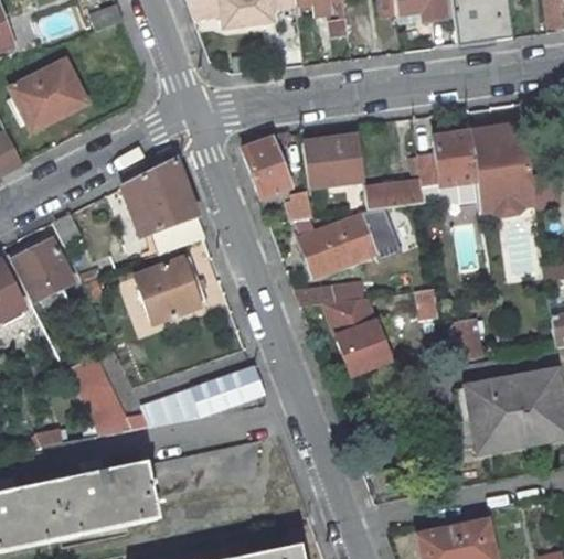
[(116,0),(89,11),(95,28),(123,18),(116,0)]
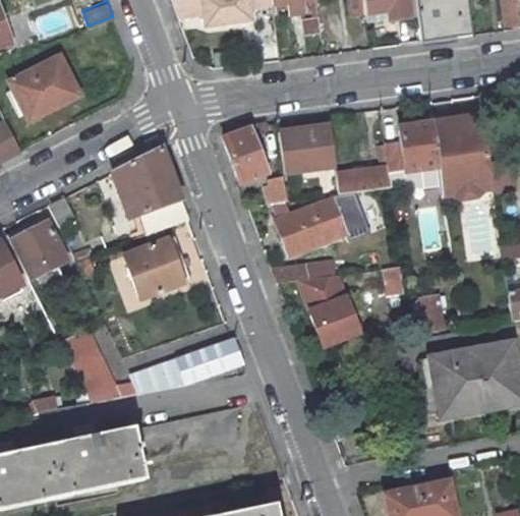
[(172,0),(178,13),(203,10),(205,20),(210,21),(228,19),(226,7),(225,0),(172,0)]
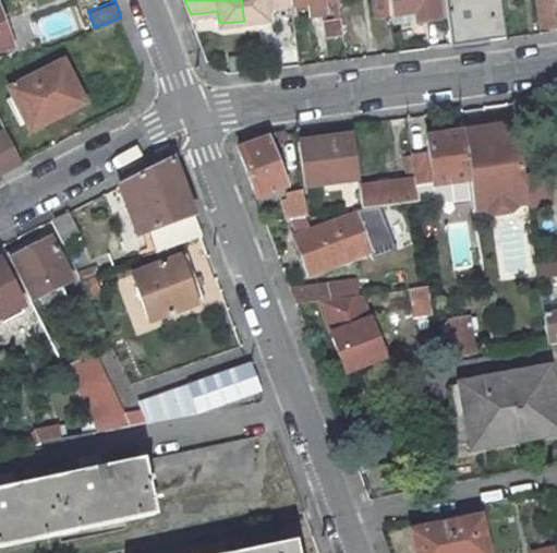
[(291,1),(291,0),(241,0),(242,8),(244,21),(263,19),(268,15),(267,4),(291,1)]
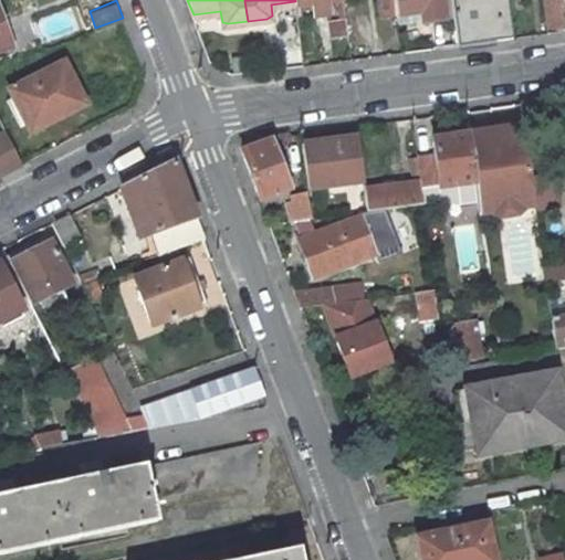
[(295,0),(295,1),(304,0),(313,0),(315,12),(332,10),(331,0),(295,0)]
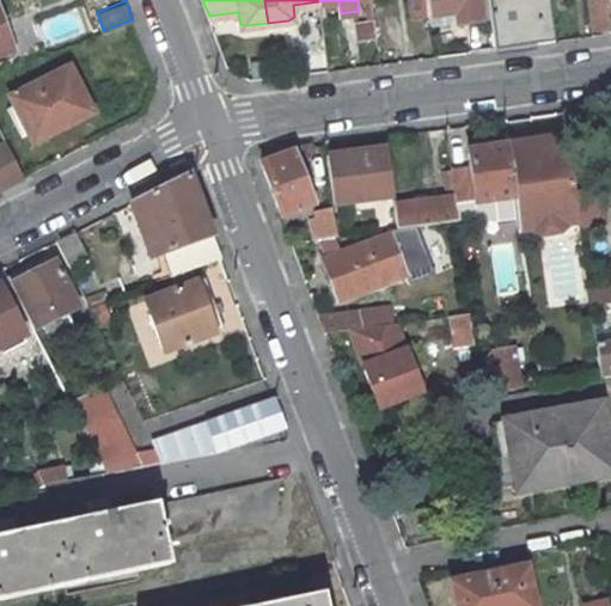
[(374,16),(372,0),(365,0),(367,17),(374,16)]
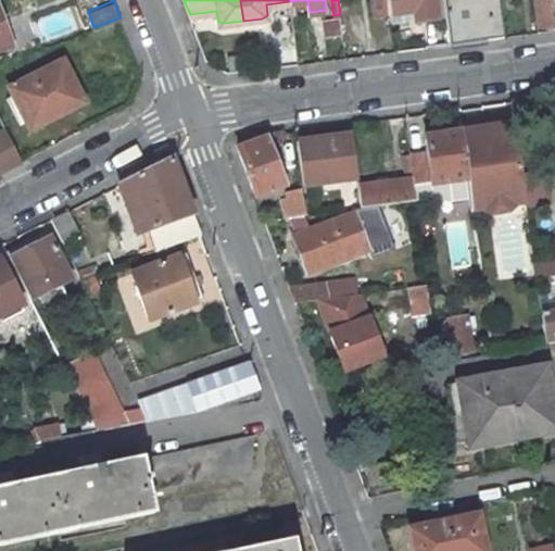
[(373,0),(375,12),(390,10),(389,0),(373,0)]
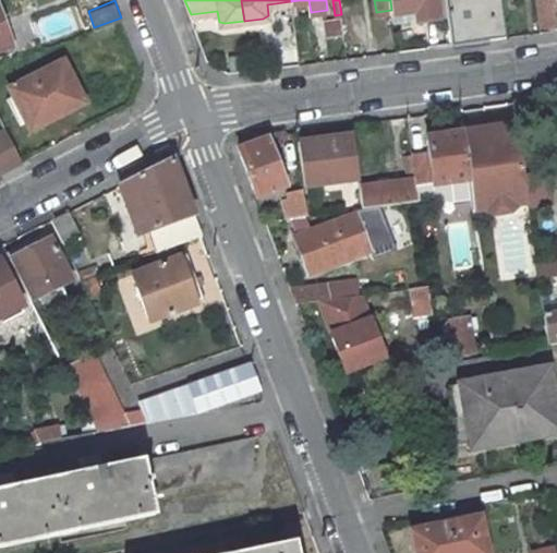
[(390,0),(391,10),(418,5),(419,16),(439,14),(437,0),(390,0)]
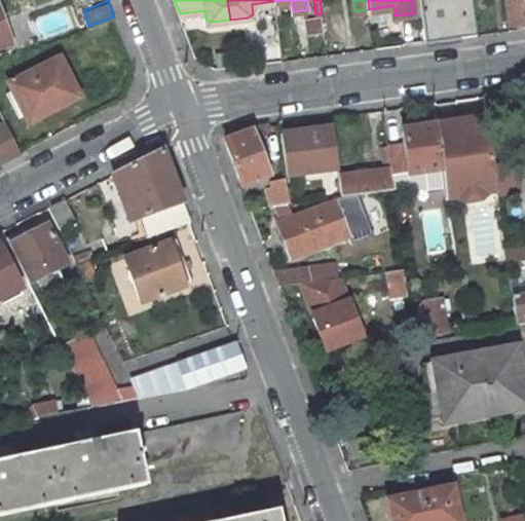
[(420,0),(425,38),(477,31),(473,0),(420,0)]
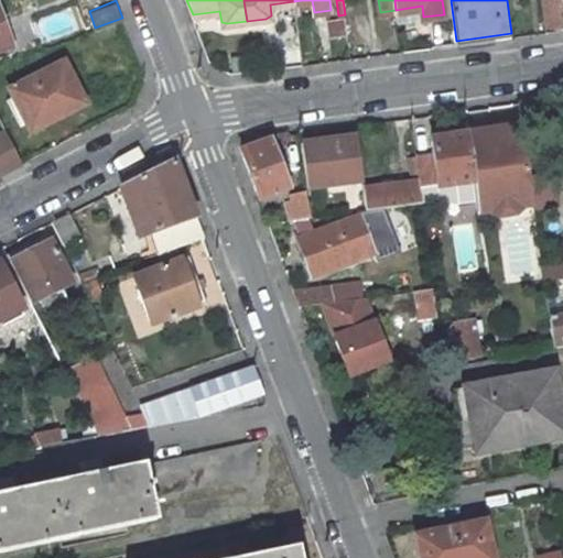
[(543,0),(548,29),(562,25),(562,0),(543,0)]
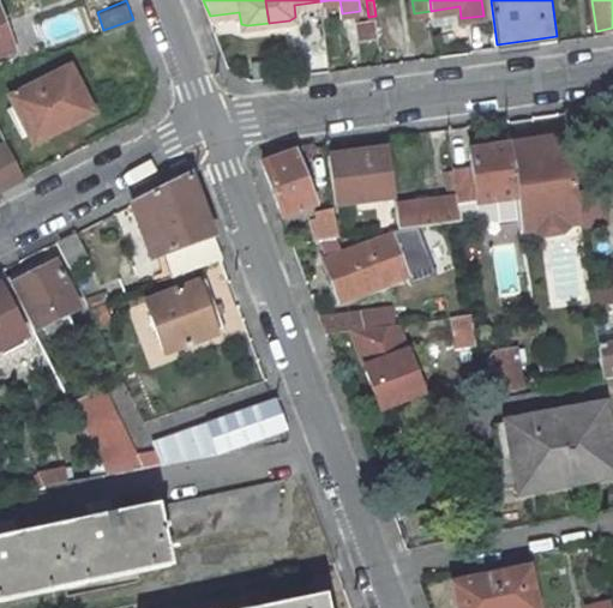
[(0,49),(13,46),(0,8),(0,49)]
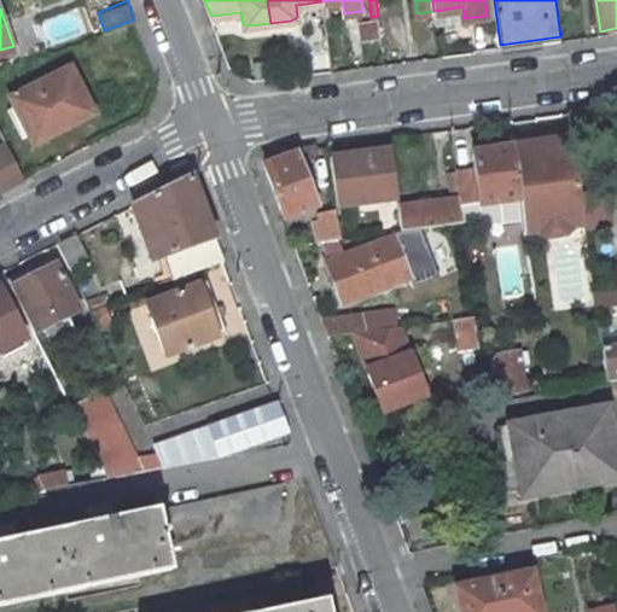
[(361,38),(380,35),(378,16),(371,17),(358,18),(361,38)]
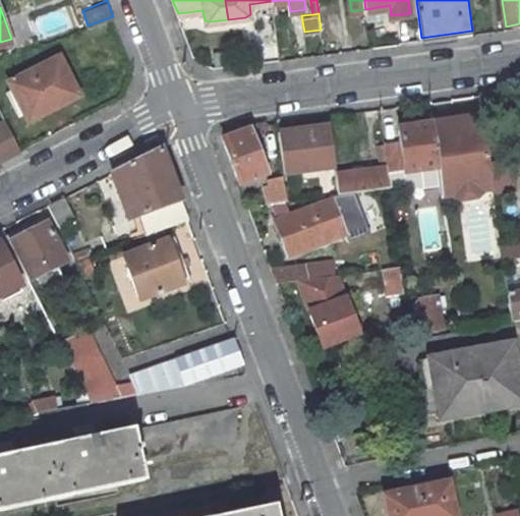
[(276,53),(273,27),(257,30),(261,55),(276,53)]
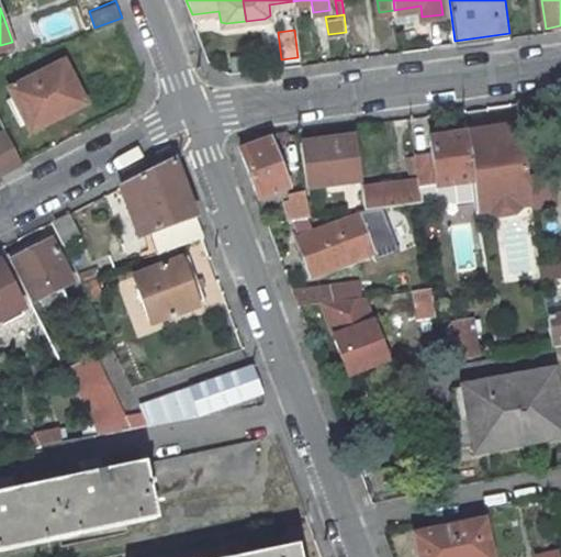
[(31,126),(85,99),(64,57),(10,85),(31,126)]
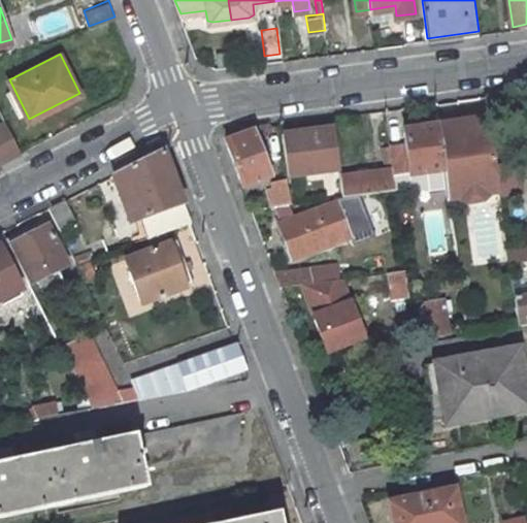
[(438,112),(439,120),(489,112),(488,106),(438,112)]
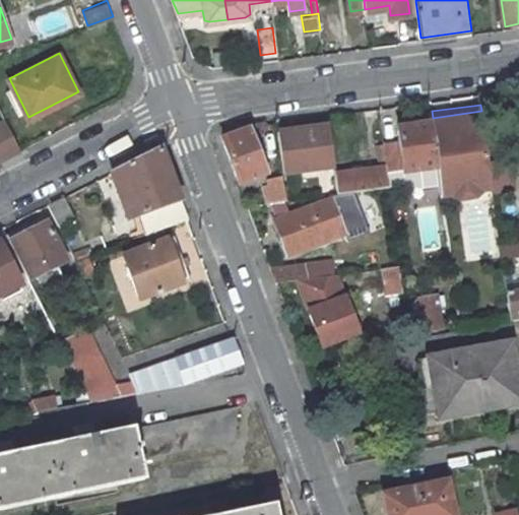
[(481,111),(433,118),(439,164),(439,171),(442,190),(455,188),(460,182),(472,181),(479,185),(492,184),(481,111)]
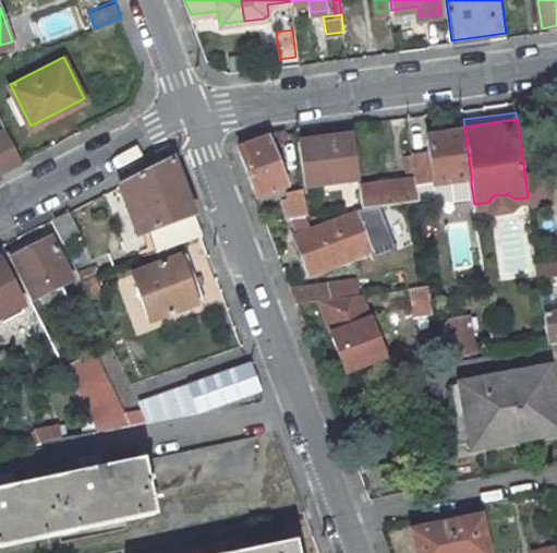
[(0,167),(1,168),(22,157),(7,127),(0,129),(0,167)]
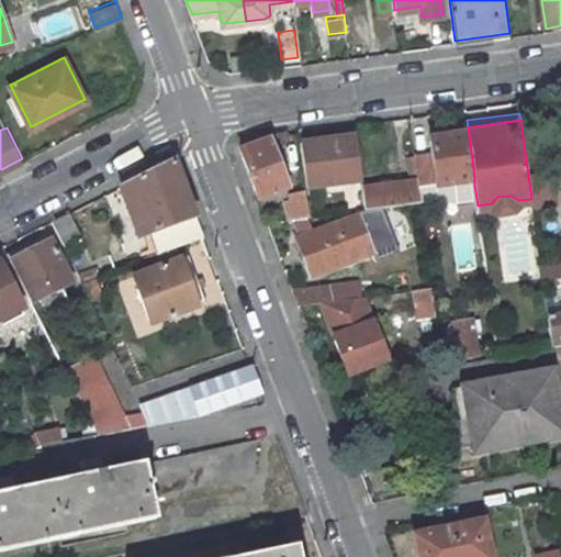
[(430,133),(433,149),(415,152),(418,177),(418,182),(436,180),(436,182),(463,179),(474,177),(468,127),(430,133)]
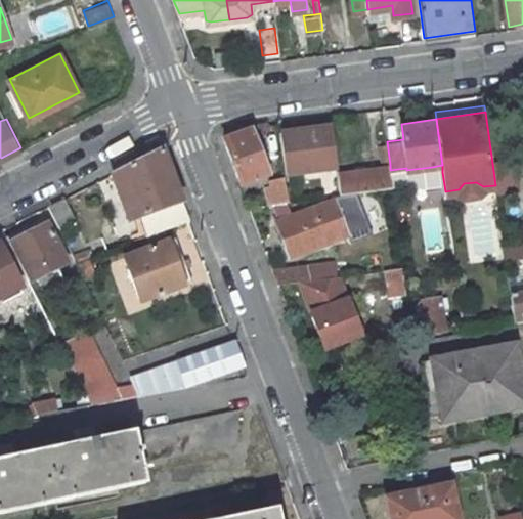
[(337,163),(332,123),(280,129),(286,170),(337,163)]
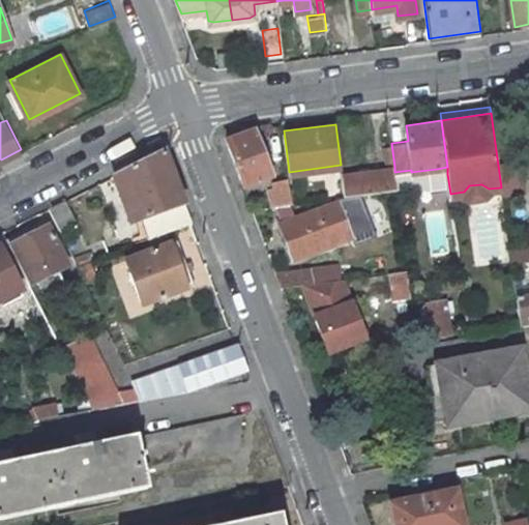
[(244,183),(271,173),(254,126),(227,137),(244,183)]
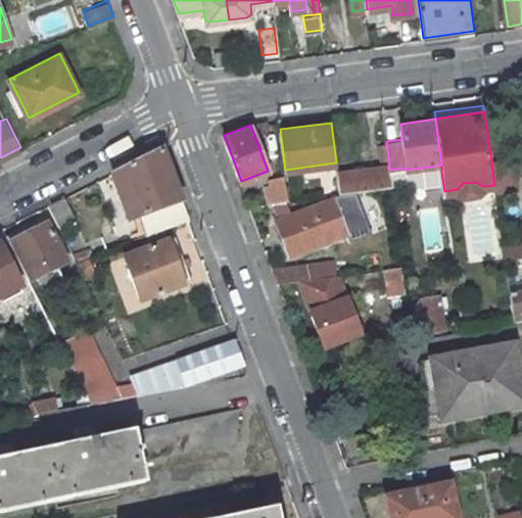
[(385,141),(380,142),(383,166),(389,165),(385,141)]
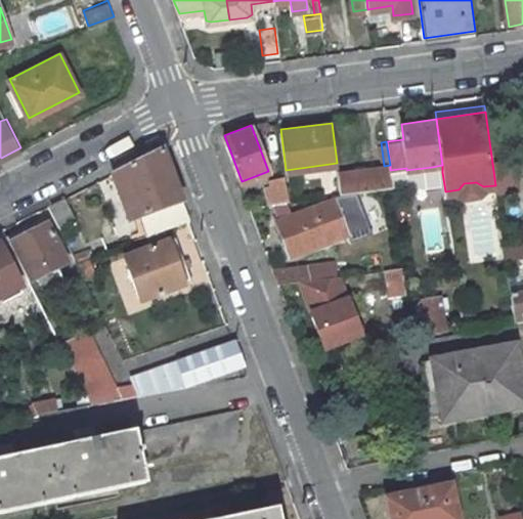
[(163,144),(122,165),(138,210),(146,233),(189,217),(163,144)]
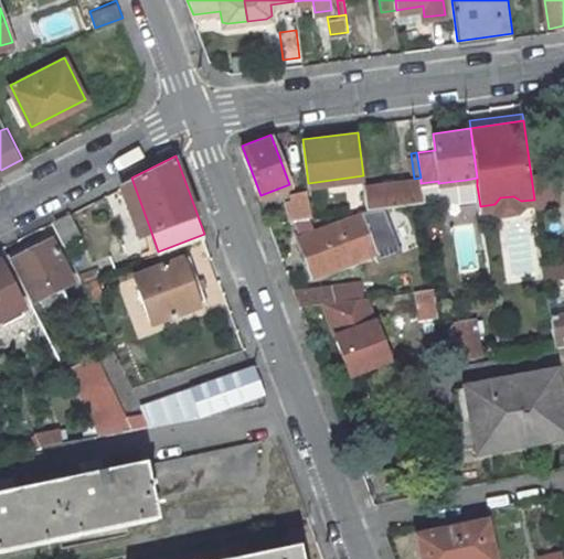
[(121,183),(138,230),(149,226),(131,178),(121,183)]
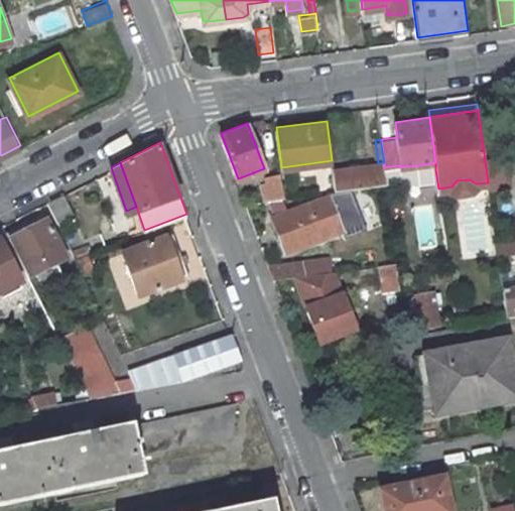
[(384,167),(384,162),(378,163),(333,168),(336,188),(352,186),(386,182),(384,167)]
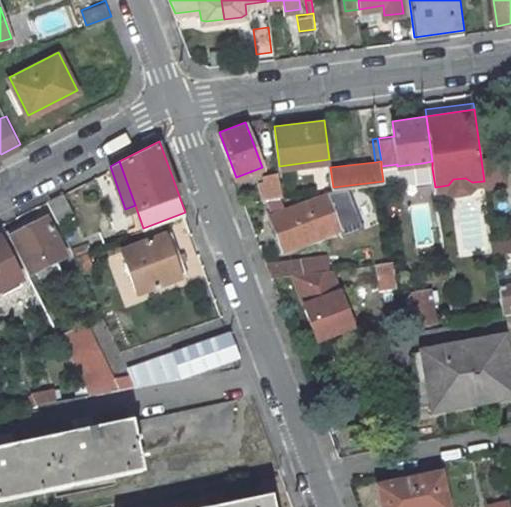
[(279,175),(265,176),(266,179),(260,181),(263,197),(266,196),(278,194),(282,194),(279,175)]
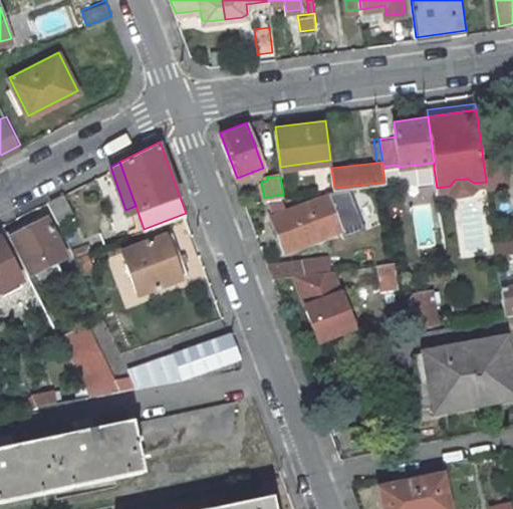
[(326,192),(341,227),(343,235),(365,226),(350,186),(334,188),(325,189),(326,192)]
